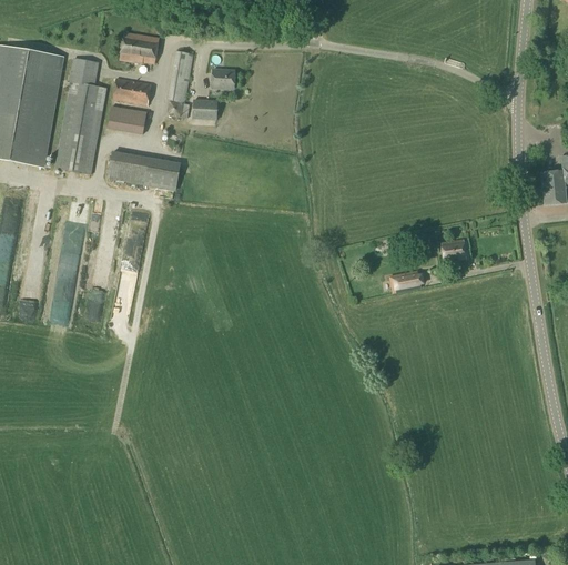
[(154,62),(159,37),(123,31),(119,59),(138,61),(139,60),(154,62)]
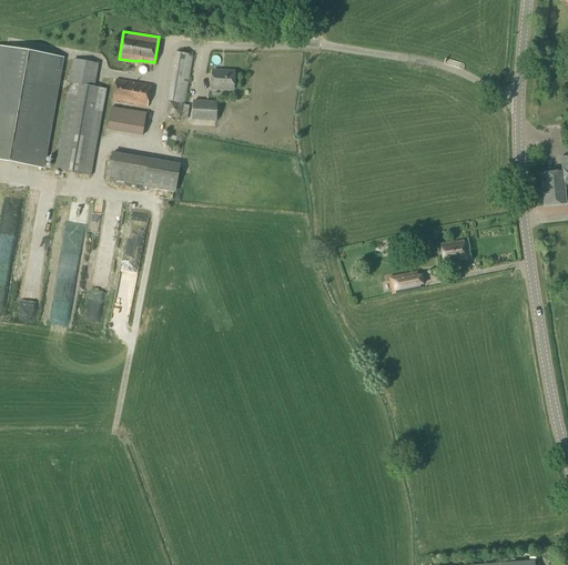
[(0,158),(44,165),(64,56),(0,43),(0,158)]
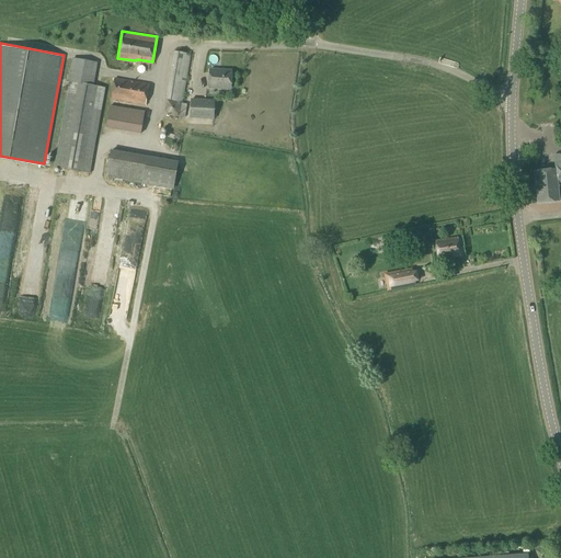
[(181,101),(185,80),(190,52),(174,49),(170,77),(167,99),(181,101)]
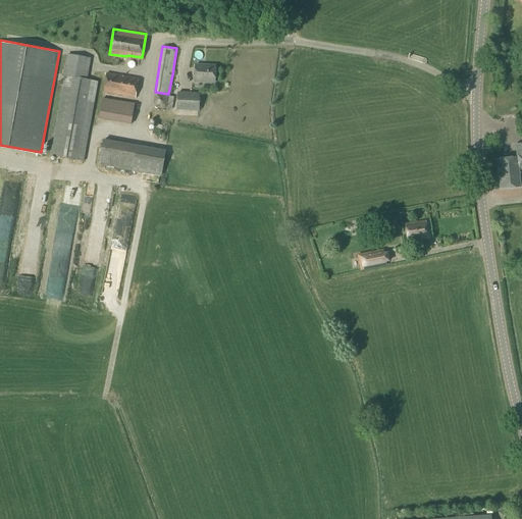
[(89,125),(97,80),(86,78),(90,56),(67,52),(63,76),(65,76),(57,120),(51,154),(83,159),(89,125)]
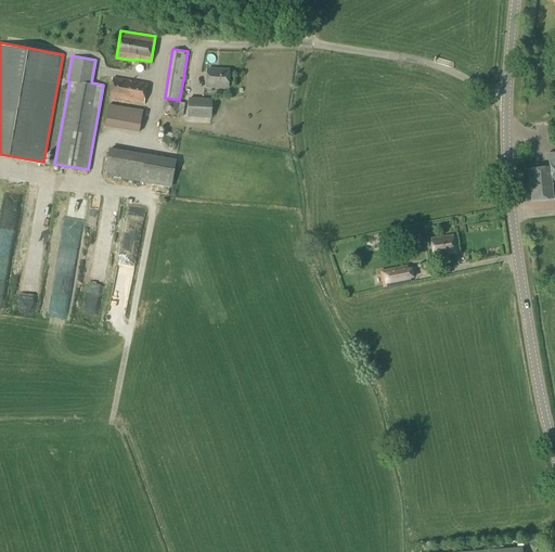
[(230,86),(231,67),(207,66),(206,85),(230,86)]
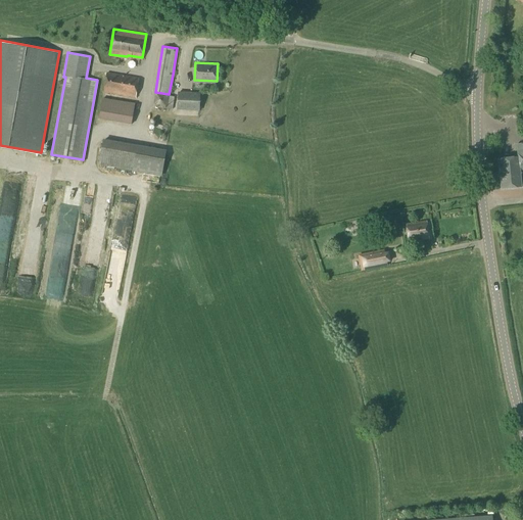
[(136,95),(139,77),(107,71),(103,89),(136,95)]
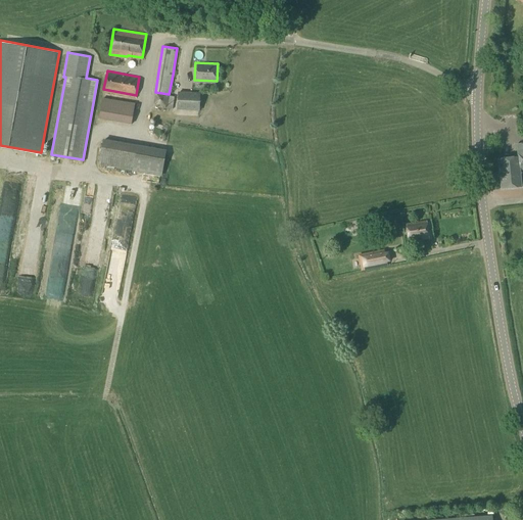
[(199,109),(200,91),(177,90),(177,108),(199,109)]
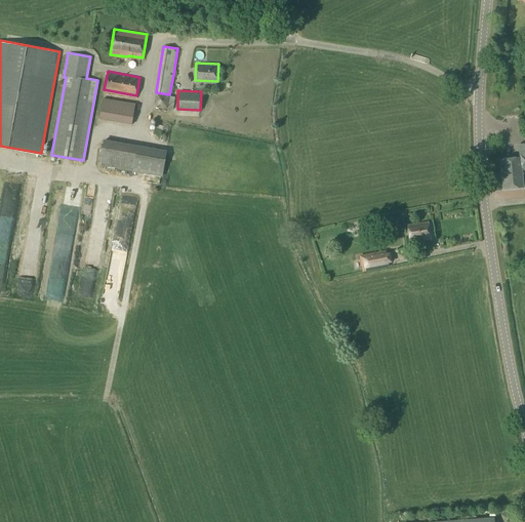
[(132,123),(135,102),(103,95),(98,118),(132,123)]
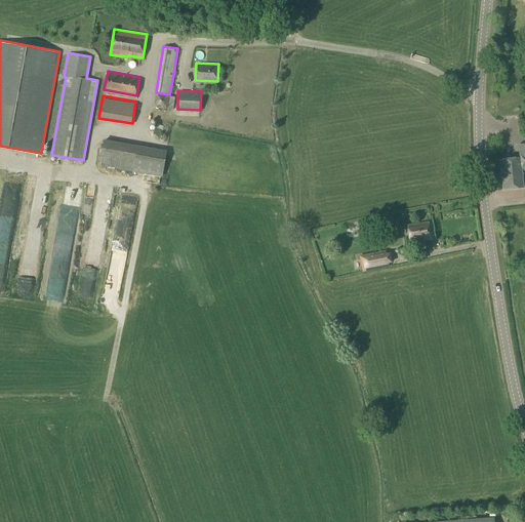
[(162,175),(167,149),(104,137),(98,164),(162,175)]
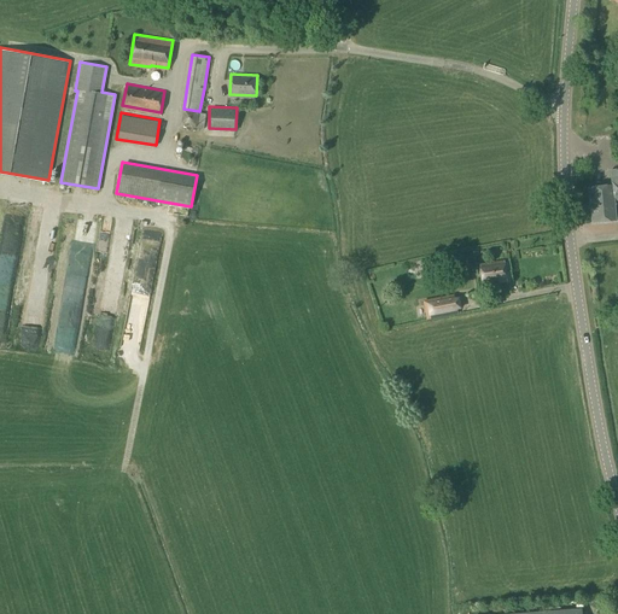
[(616,218),(614,202),(617,200),(617,167),(611,168),(612,183),(588,186),(592,221),(616,218)]
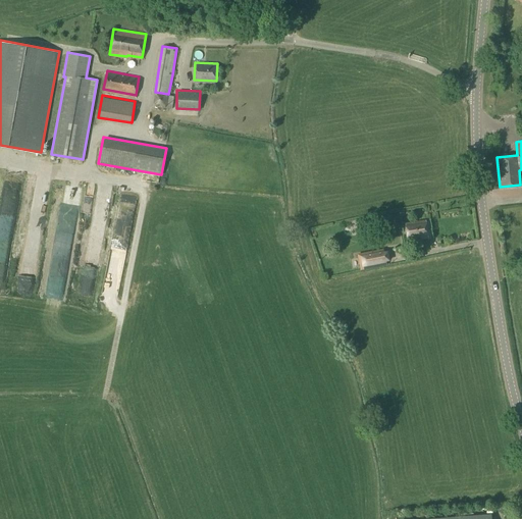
[(359,228),(377,224),(375,214),(356,218),(359,228)]
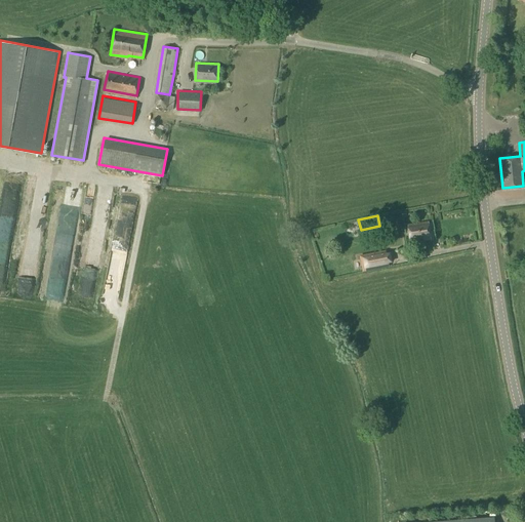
[(410,241),(431,238),(428,219),(407,223),(410,241)]
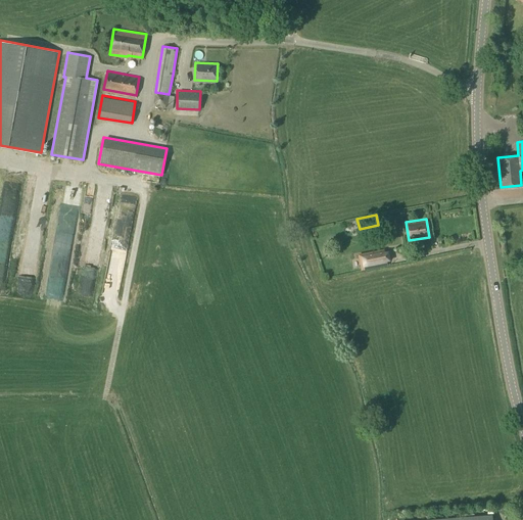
[(110,264),(124,264),(125,239),(111,239),(110,264)]
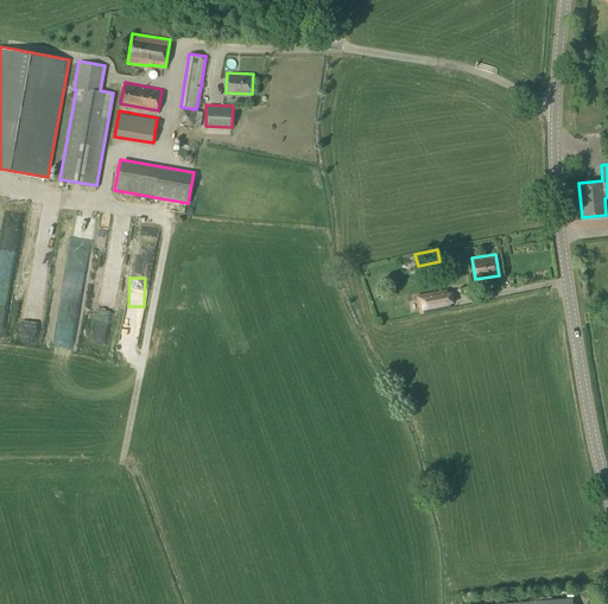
[(416,293),(419,312),(419,313),(451,307),(448,287),(416,293)]
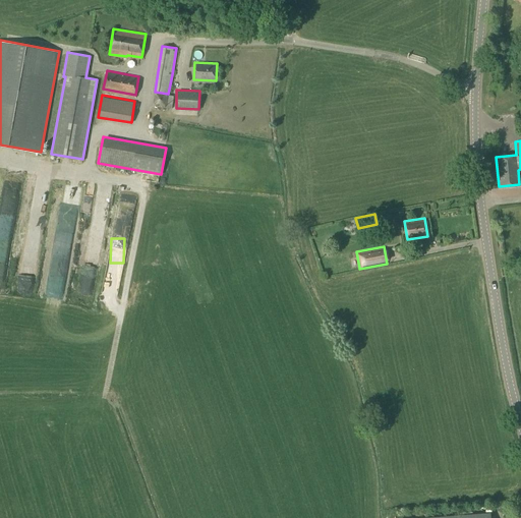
[(85,259),(85,273),(93,273),(94,259),(85,259)]
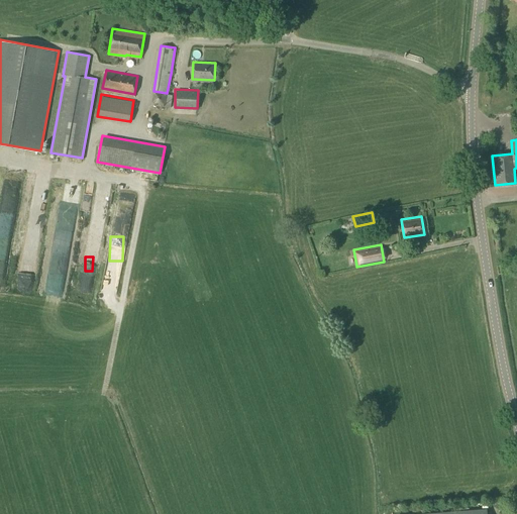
[(82,275),(81,290),(93,292),(95,277),(82,275)]
